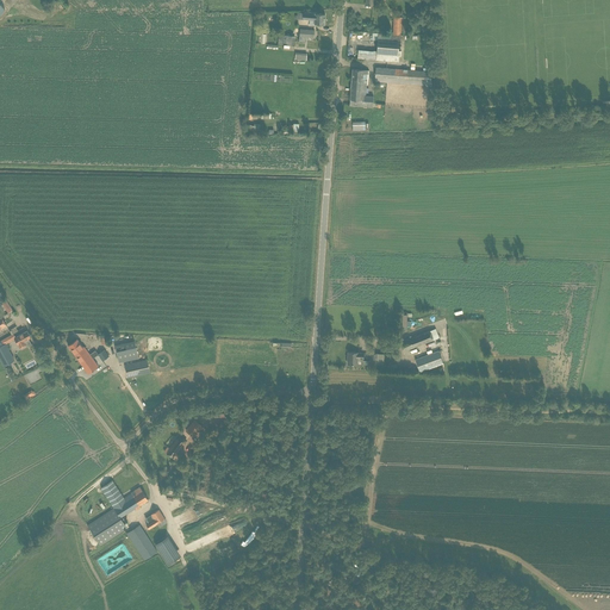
[(310,20),(310,25),(315,25),(315,24),(324,25),(325,14),(319,14),(298,12),(297,18),(303,19),(310,20)]
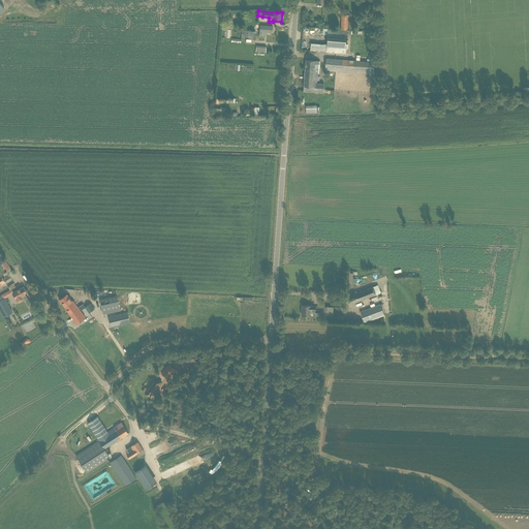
[(341,14),(341,30),(351,30),(352,16),(341,14)]
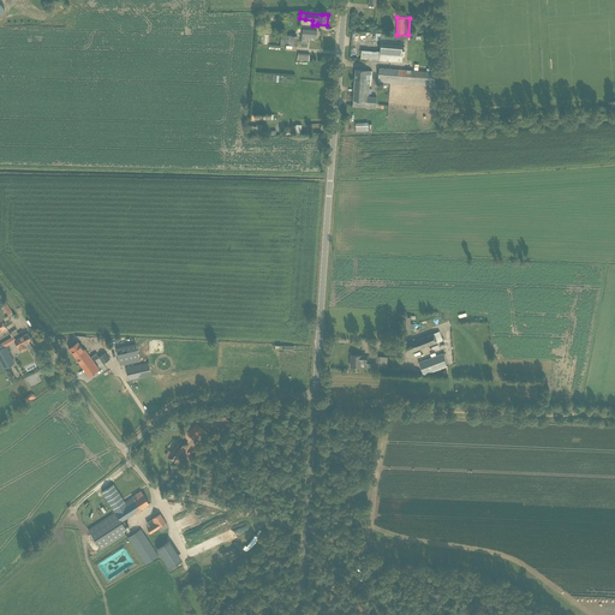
[(302,41),(306,42),(306,37),(316,37),(316,30),(303,29),(302,41)]
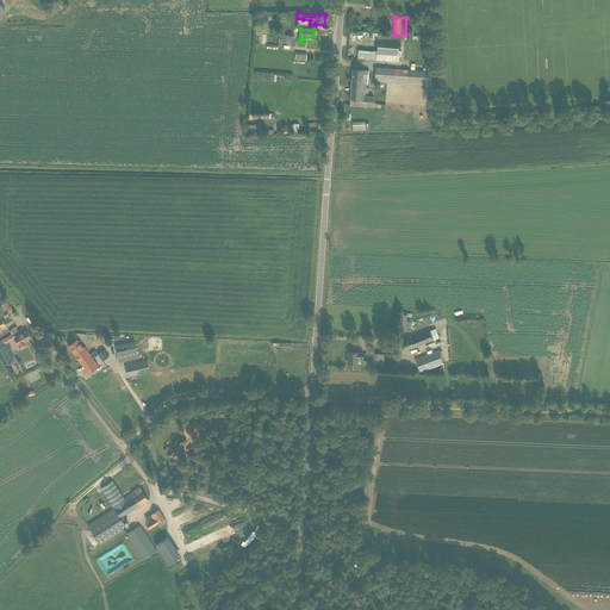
[(375,60),(397,62),(398,56),(398,51),(399,42),(392,41),(393,35),(378,33),(375,60)]
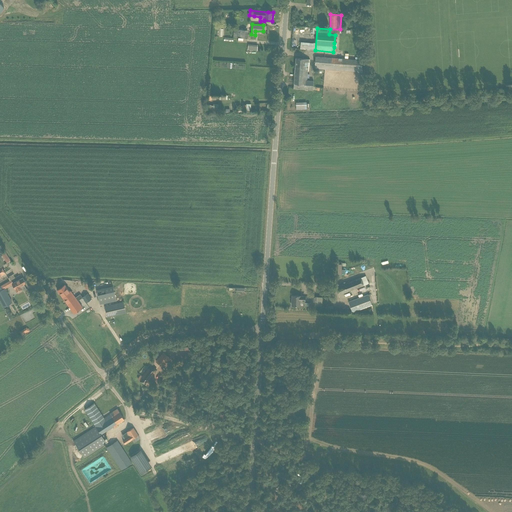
[(238,42),(246,42),(247,30),(234,29),(233,38),(238,38),(238,42)]
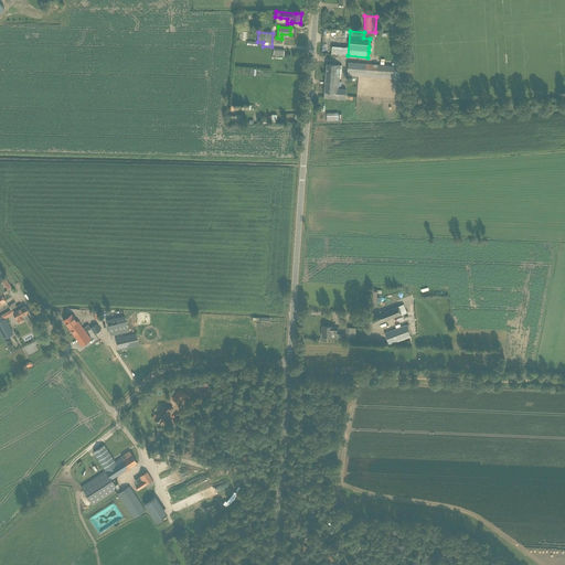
[(347,75),(394,80),(395,66),(348,62),(347,75)]
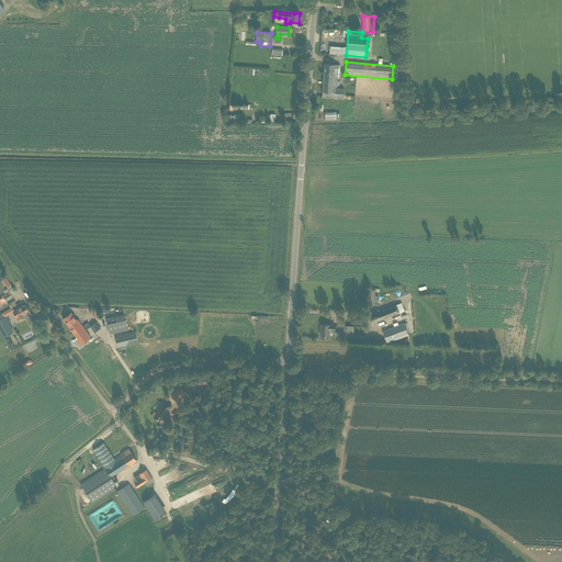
[(322,98),(340,99),(344,99),(344,89),(337,88),(338,65),(325,64),(322,98)]
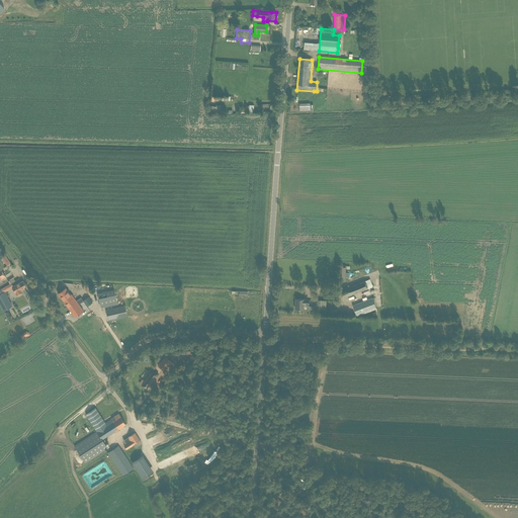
[(220,110),(223,110),(223,104),(216,104),(216,106),(213,106),(213,104),(208,104),(207,114),(220,114),(220,110)]
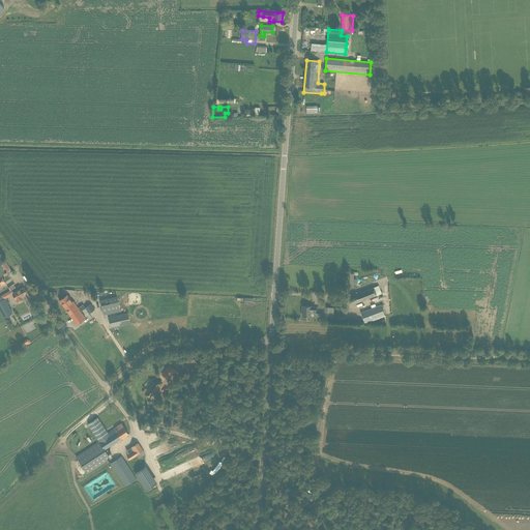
[(374,288),(348,297),(351,305),(367,299),(382,294),(379,286),(374,288)]
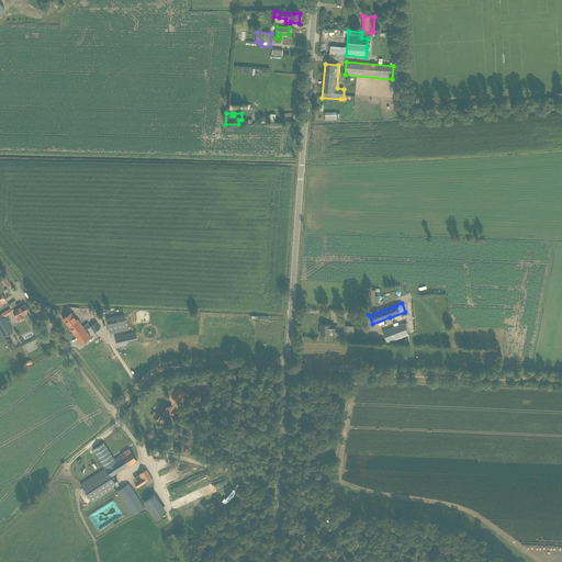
[(25,305),(13,312),(17,317),(19,322),(23,318),(24,319),(29,317),(26,312),(29,311),(25,305)]
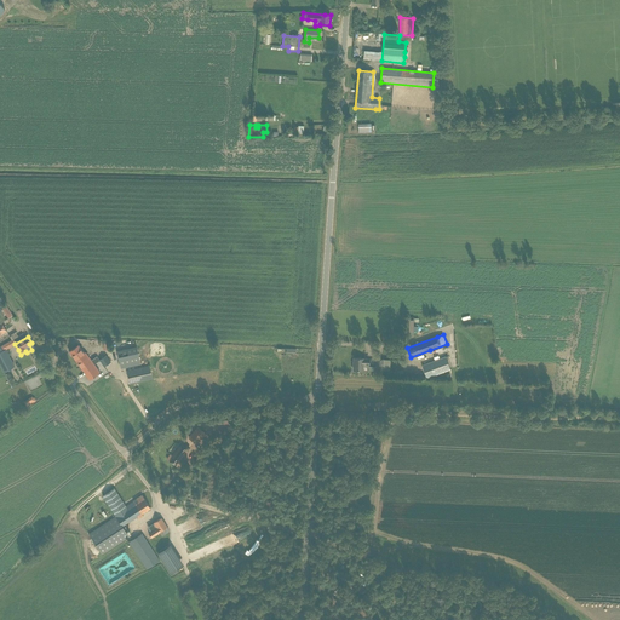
[(0,348),(0,365),(4,372),(15,366),(5,350),(15,345),(11,340),(0,346),(1,348),(0,348)]
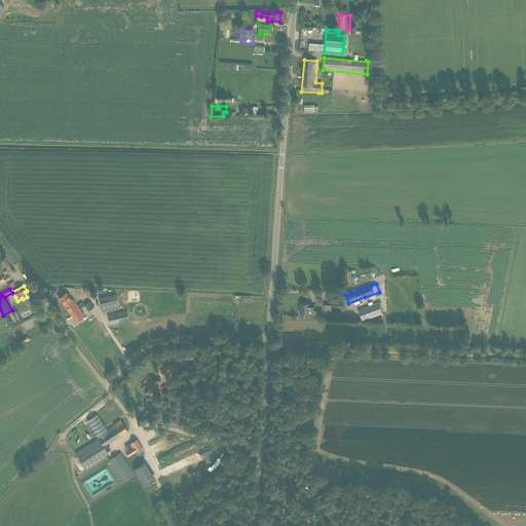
[(67,293),(59,298),(71,315),(72,315),(74,318),(76,322),(84,315),(80,309),(77,305),(72,299),(72,300),(67,293)]
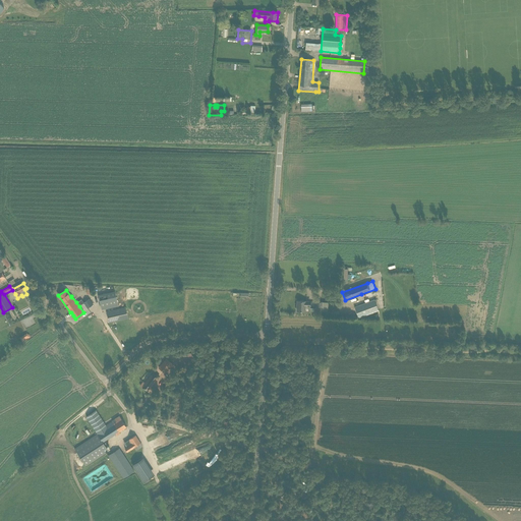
[(98,294),(102,310),(118,306),(115,291),(98,294)]
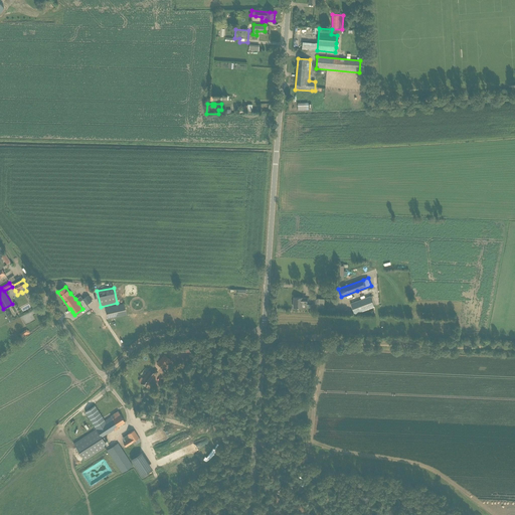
[(82,300),(87,305),(93,301),(89,295),(82,300)]
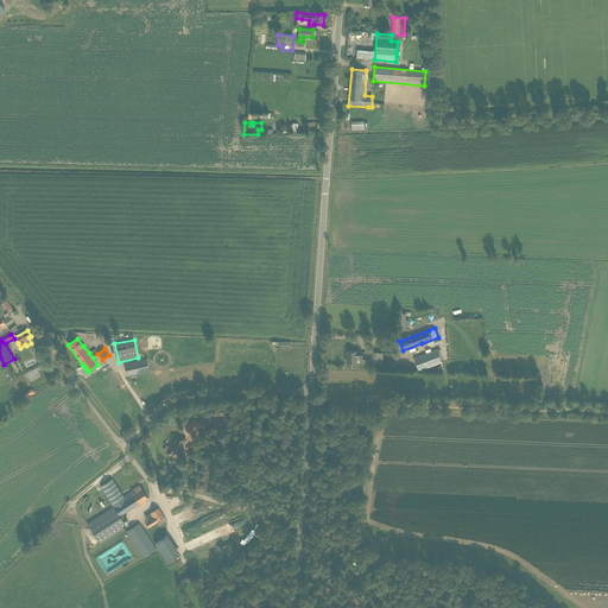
[(437,349),(413,358),(418,371),(442,362),(437,352),(437,349)]
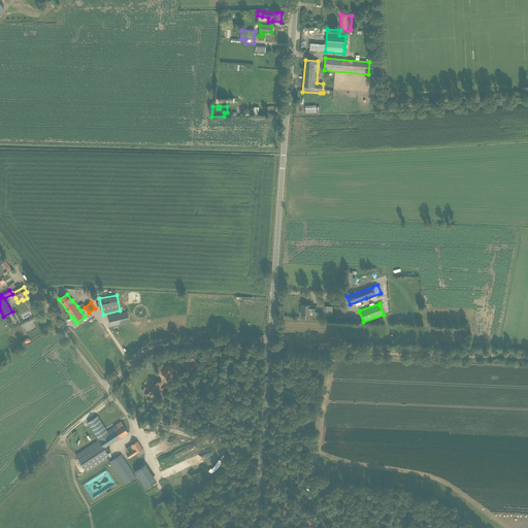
[(314,310),(315,310),(315,305),(301,304),(301,315),(309,316),(326,316),(327,305),(320,305),(320,312),(314,311),(314,310)]
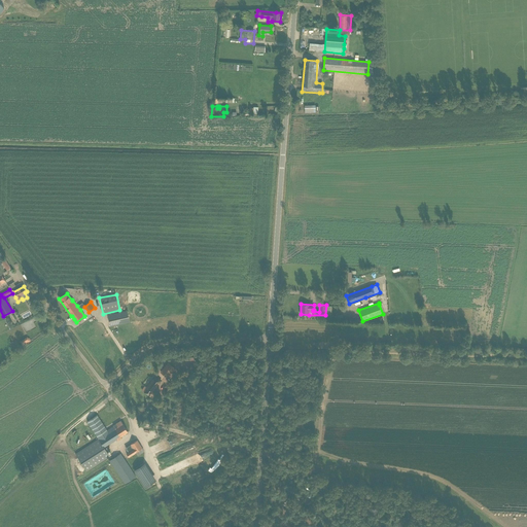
[(107,315),(110,326),(130,322),(127,311),(107,315)]
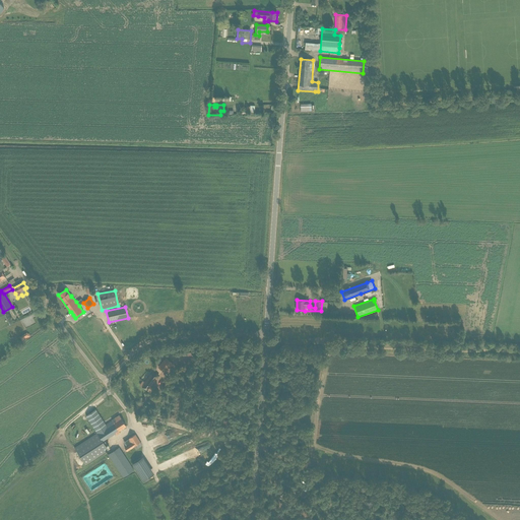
[(166,373),(170,368),(163,361),(158,367),(166,373)]
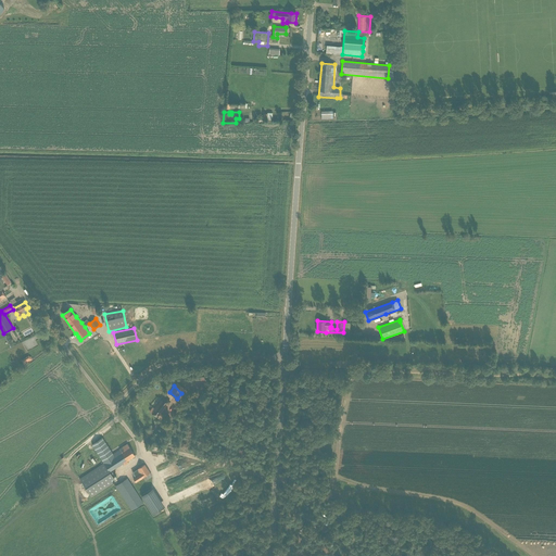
[(158,417),(169,401),(163,396),(154,408),(152,406),(149,411),(158,417)]
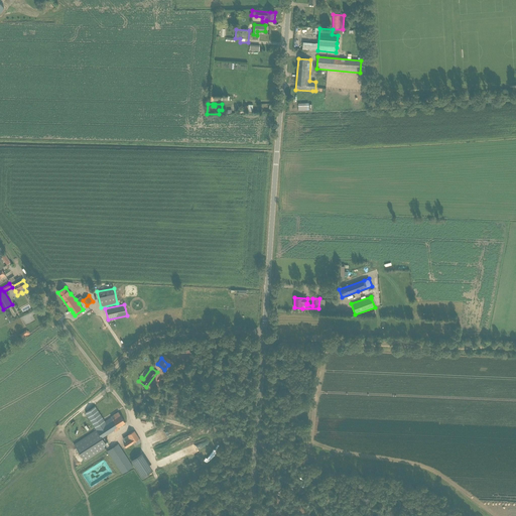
[(214,395),(221,400),(224,395),(217,390),(214,395)]
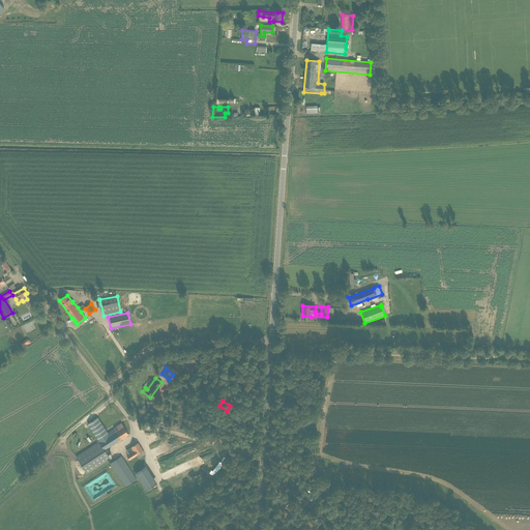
[(99,441),(76,457),(87,474),(111,459),(105,449),(117,441),(119,443),(122,441),(121,439),(128,434),(121,423),(114,429),(108,433),(97,417),(92,420),(87,423),(99,441)]
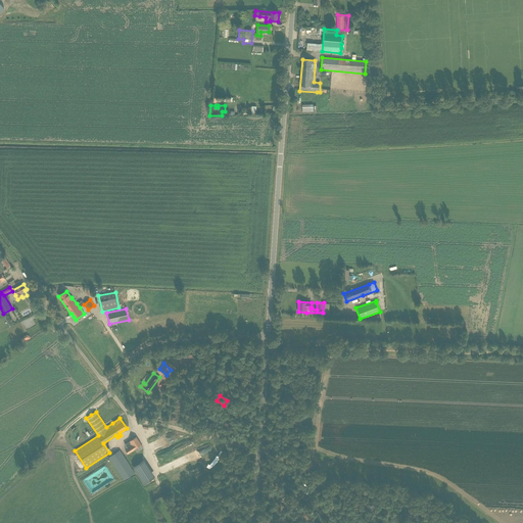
[(128,454),(140,445),(141,444),(136,437),(130,441),(133,445),(126,449),(128,454)]
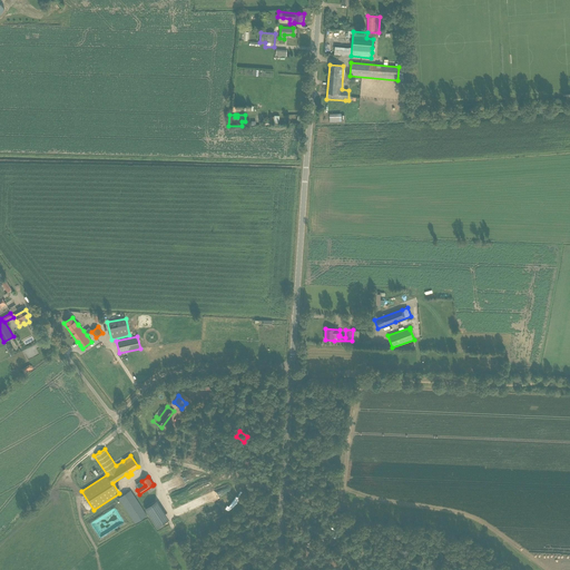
[(119,498),(121,502),(135,523),(146,516),(130,491),(119,498)]
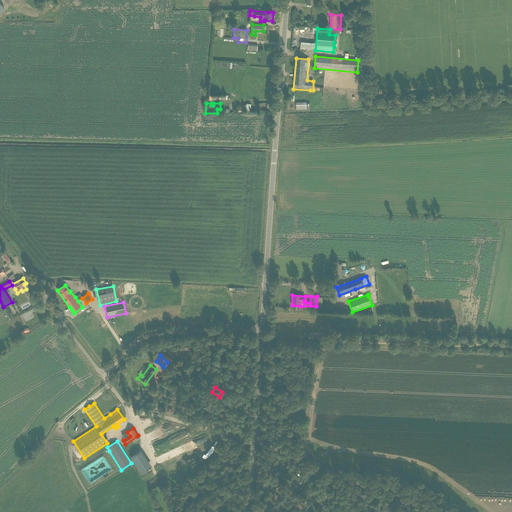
[(141,474),(153,466),(142,449),(131,456),(141,474)]
